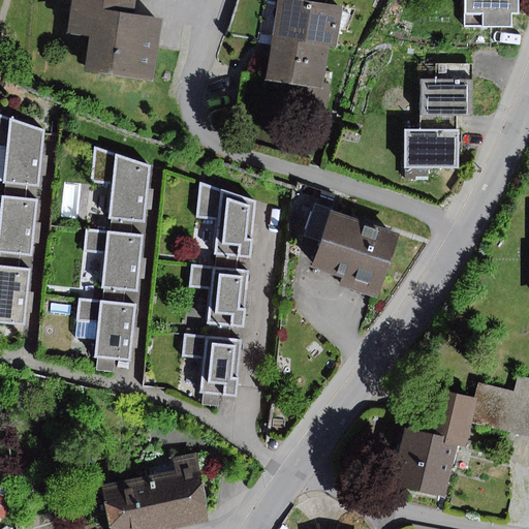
[(72,0),(67,34),(90,37),(85,70),(153,81),(162,20),(133,16),(135,0),(72,0)]
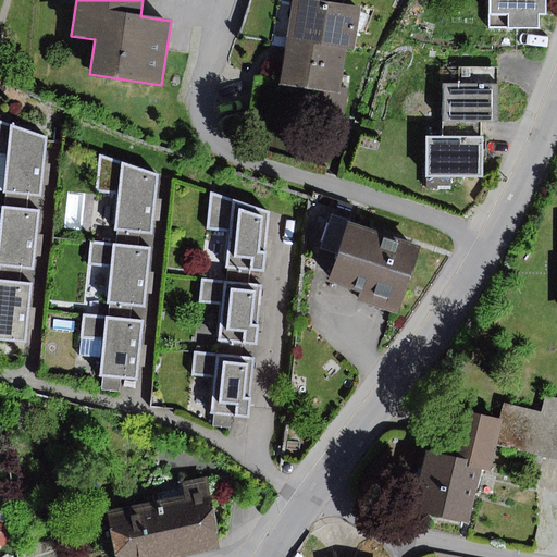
[(250,0),(240,34),(288,41),(294,0),(250,0)]
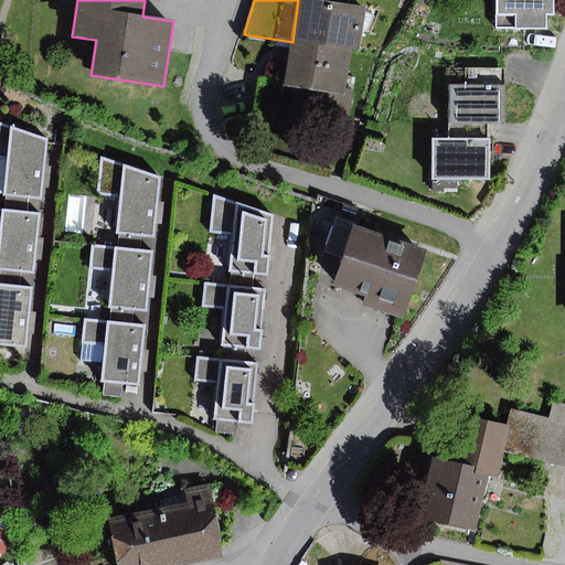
[(318,0),(298,0),(292,42),(352,51),(360,53),(366,7),(349,4),(318,0)]
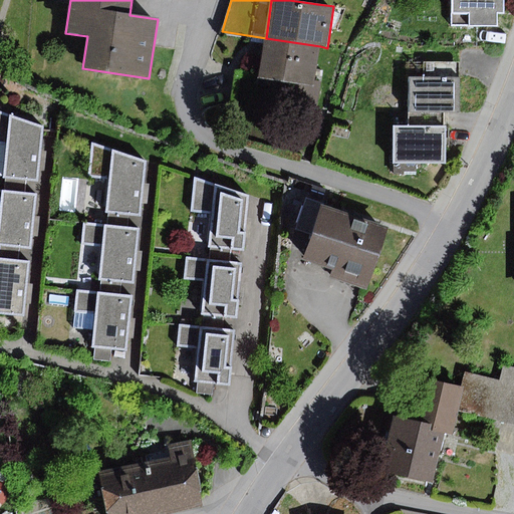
[(317,0),(317,4),(333,6),(359,10),(360,0),(317,0)]
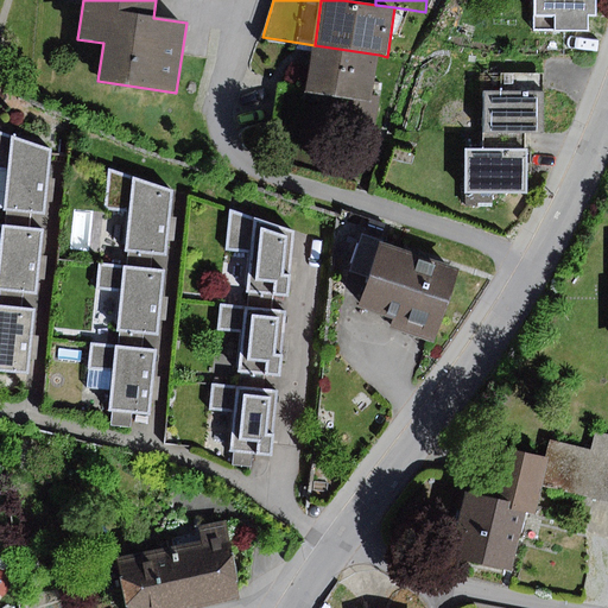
[(533,0),(534,30),(588,30),(588,14),(596,14),(596,0),(533,0)]
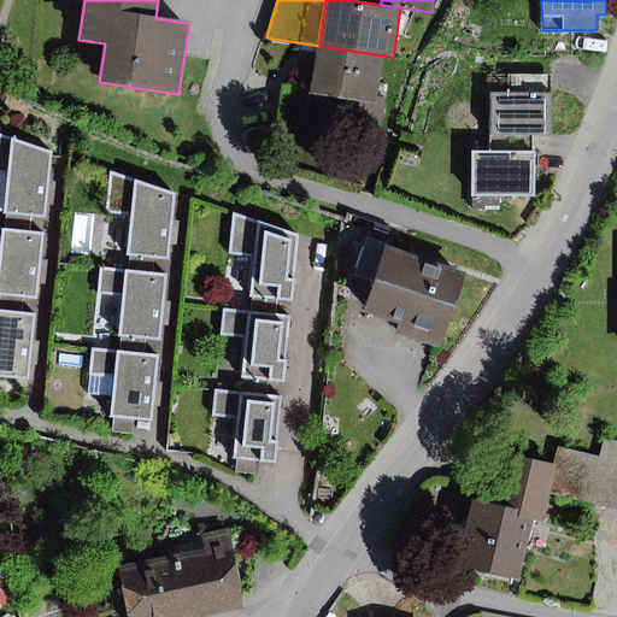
[(319,46),(313,93),(328,95),(377,103),(385,56),(319,46)]
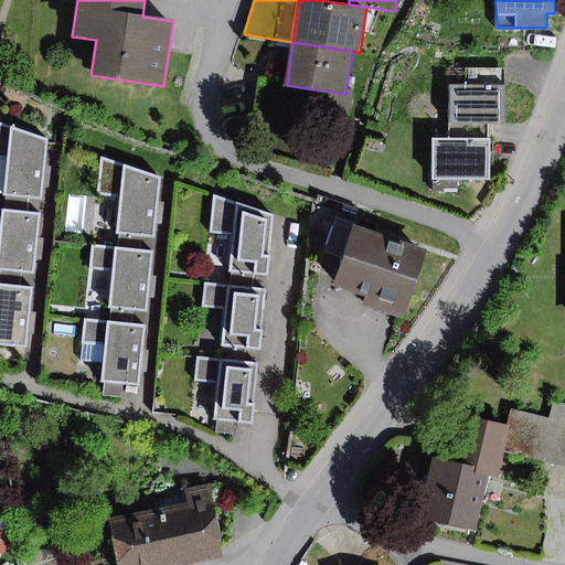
[(466,85),(449,85),(449,124),(491,124),(504,124),(504,68),(466,68),(466,85)]
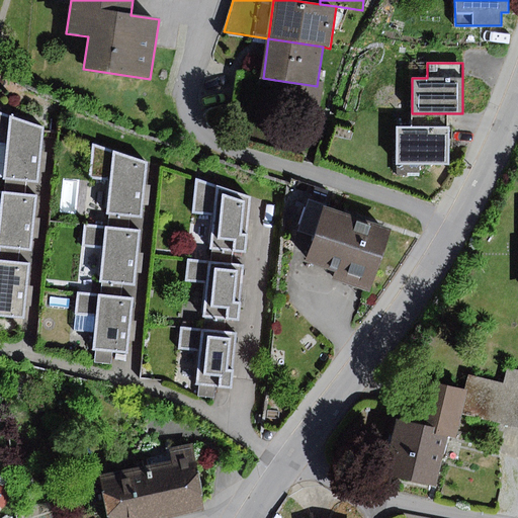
[(240,74),(235,108),(270,113),(275,80),(263,78),(240,74)]
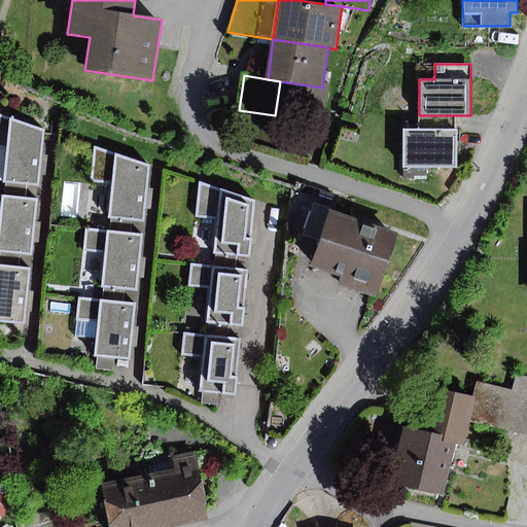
[(45,130),(0,113),(0,147),(7,148),(4,180),(4,183),(6,183),(27,185),(40,186),(45,130)]
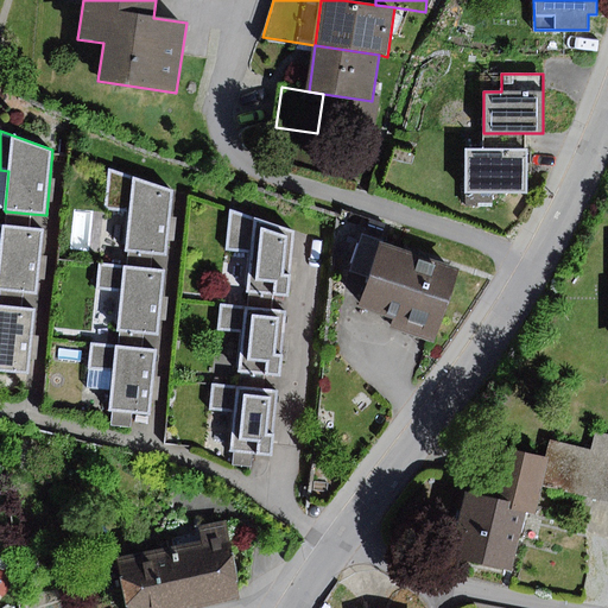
[(529,133),(483,133),(483,150),(529,150),(529,133)]
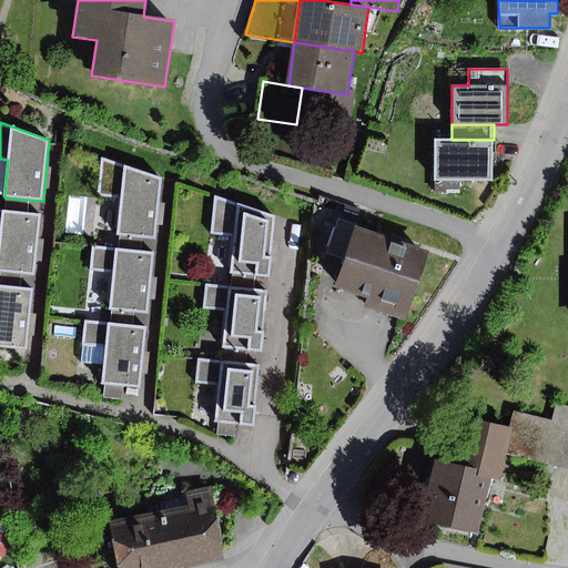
[(452,140),(435,140),(435,196),(460,196),(460,180),(493,181),(494,140),(452,140)]
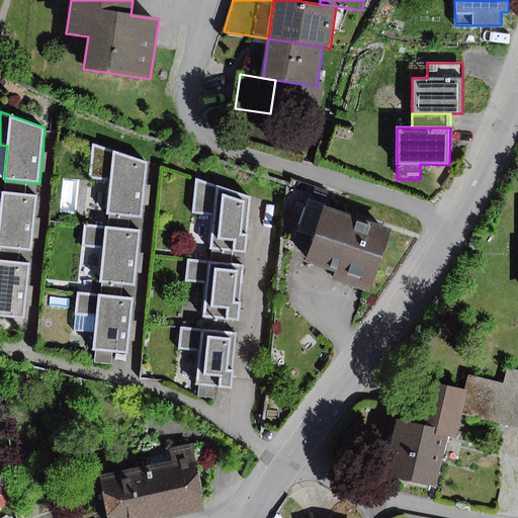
[(149,163),(93,144),(89,177),(110,179),(107,214),(109,214),(130,217),(143,219),(149,163)]
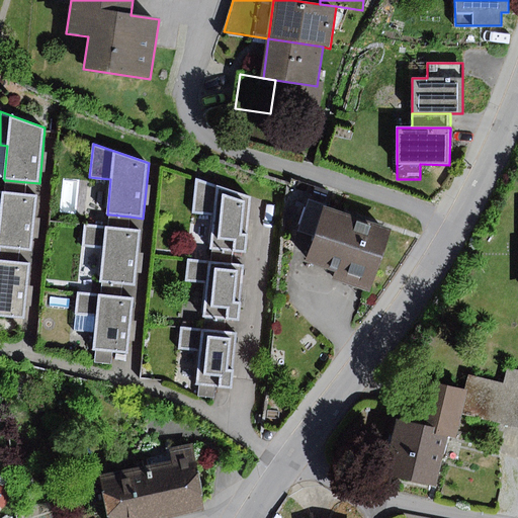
[(252,197),(196,179),(192,213),(214,216),(210,249),(212,249),(234,252),(248,254),(252,197)]
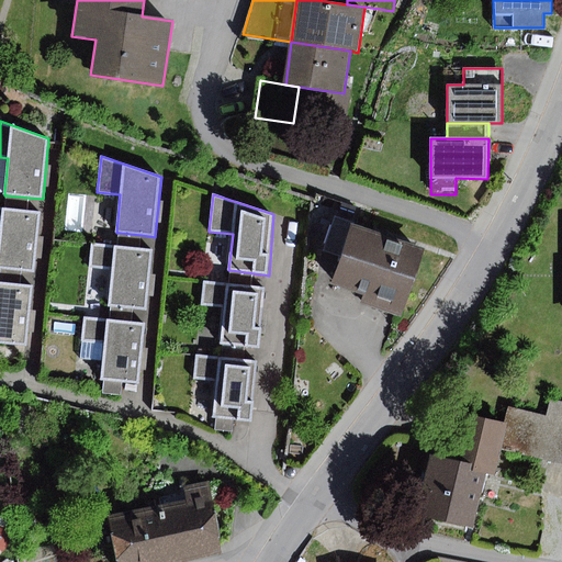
[(29,198),(7,195),(6,209),(27,211),(29,198)]
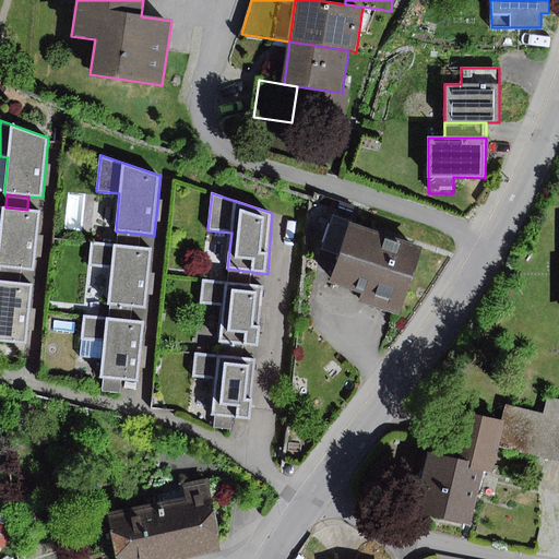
[(6,207),(0,206),(0,229),(1,230),(0,236),(0,266),(1,268),(22,270),(34,271),(40,211),(6,207)]
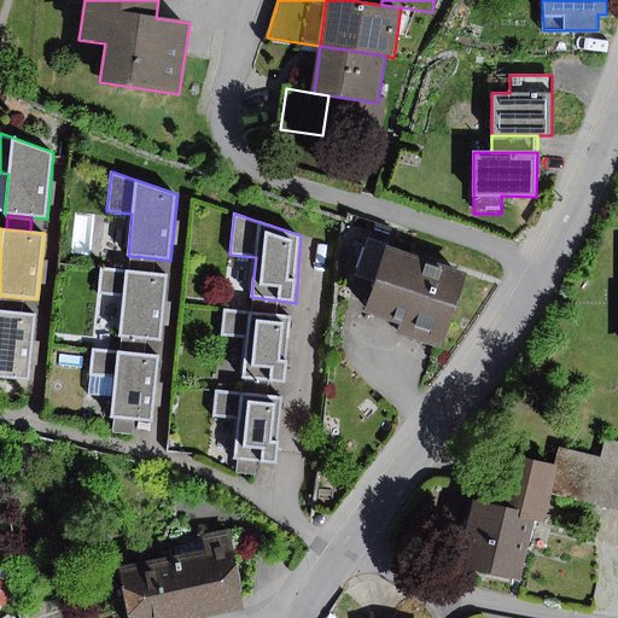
[(378,284),(389,249),(390,245),(367,238),(355,277),(378,284)]
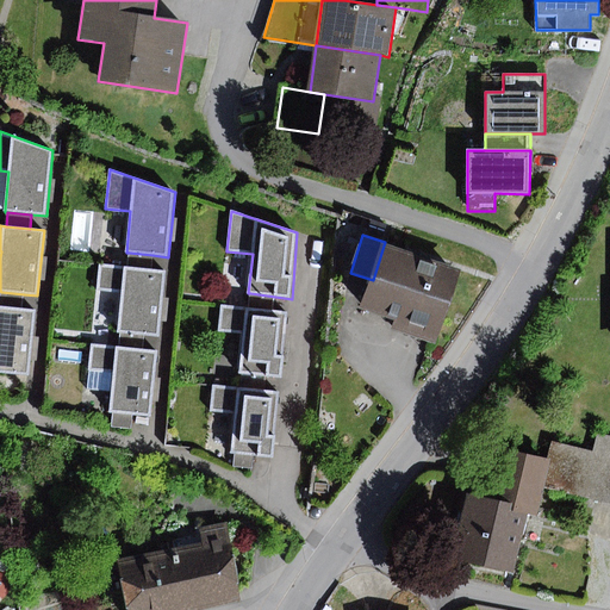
[(461,272),(384,246),(373,280),(362,309),(396,321),(392,331),(437,346),(461,272)]
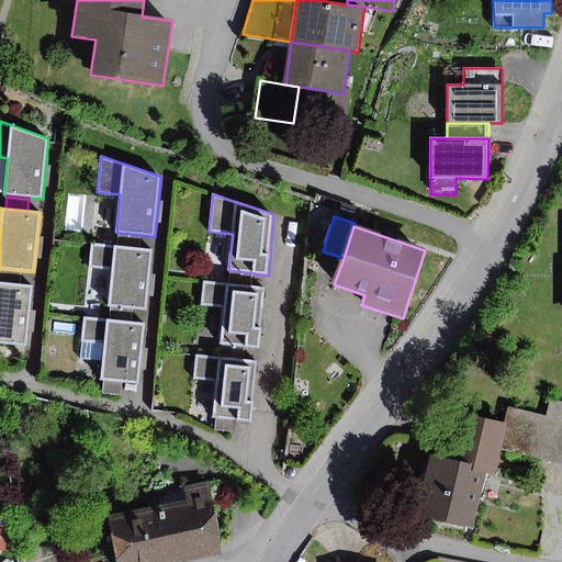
[(141,235),(119,233),(117,247),(139,249),(141,235)]
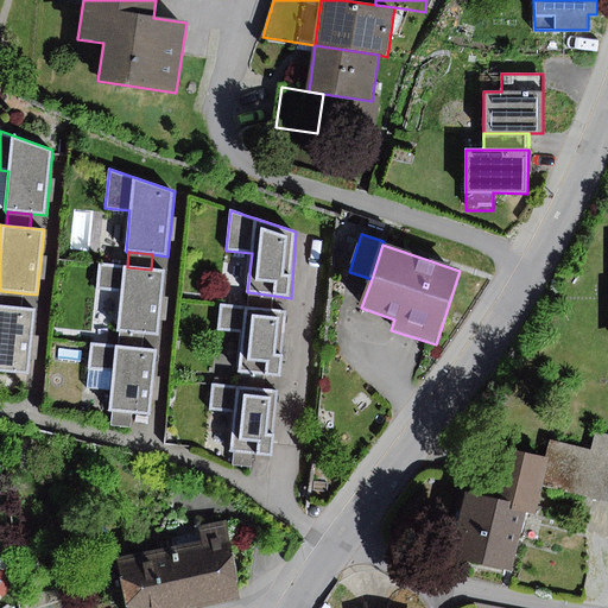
[(127,267),(100,265),(97,287),(121,290),(116,333),(120,333),(144,335),(159,336),(165,271),(151,270),(127,267)]
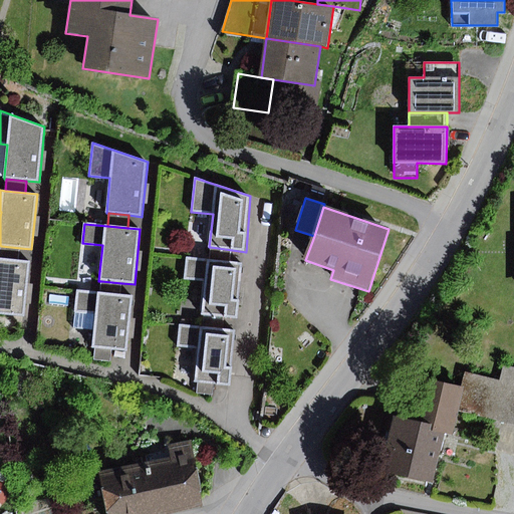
[(20,248),(1,246),(0,253),(0,259),(18,261),(20,248)]
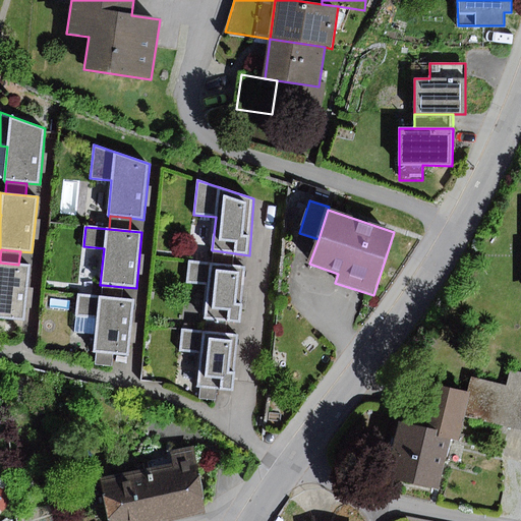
[(235,253),(214,250),(213,264),(233,266),(235,253)]
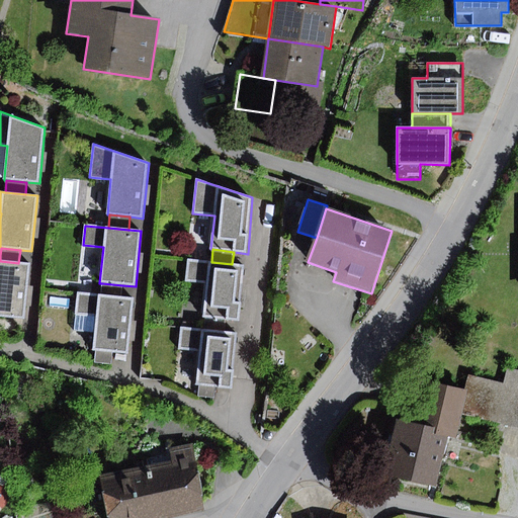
[(211,262),(188,259),(186,280),(204,282),(201,318),(205,318),(226,320),(239,322),(245,265),(232,264),(211,262)]
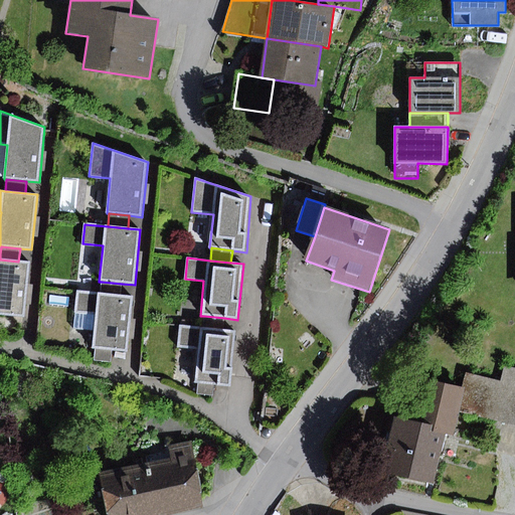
[(0,260),(0,314),(24,317),(30,264),(18,262),(0,260)]
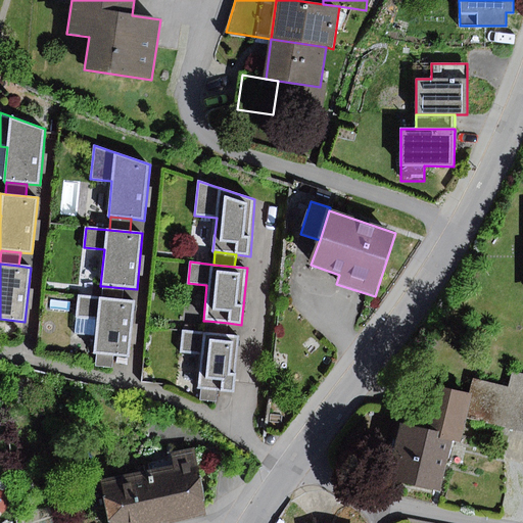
[(124,288),(103,286),(101,299),(122,301),(124,288)]
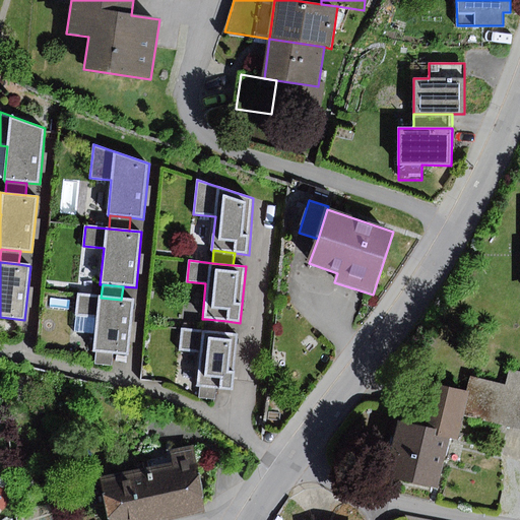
[(101,298),(79,295),(76,315),(98,317),(95,334),(93,352),(96,352),(114,354),(127,356),(134,302),(121,300),(101,298)]
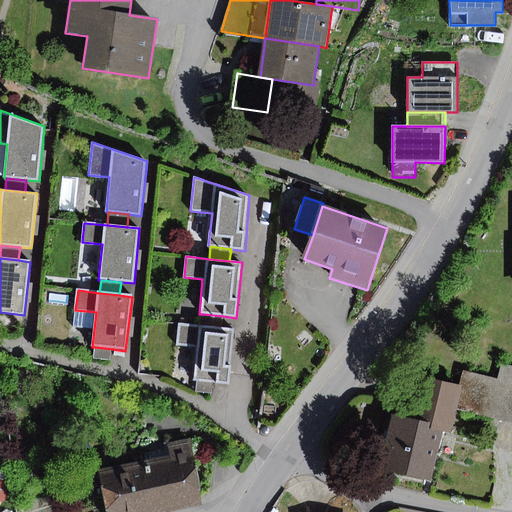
[(96,312),(75,310),(73,327),(94,329),(96,312)]
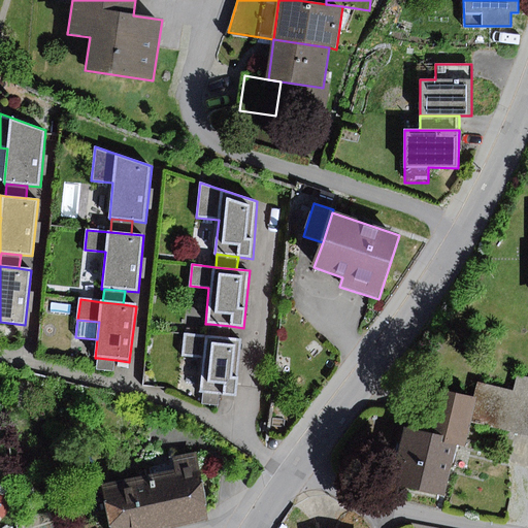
[(230,326),(209,324),(208,336),(229,338),(230,326)]
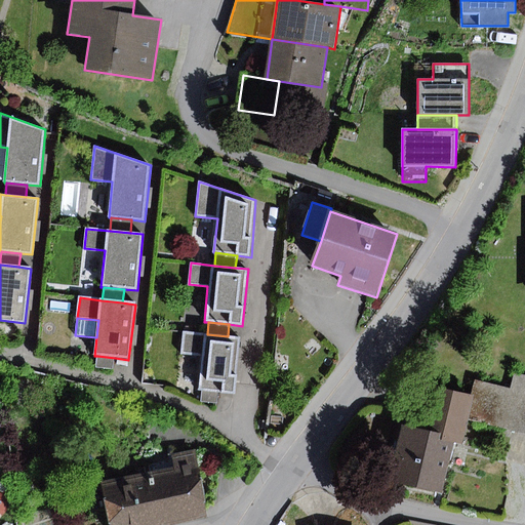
[(207,334),(184,331),(182,352),(202,354),(198,390),(202,390),(218,392),(235,393),(241,337),(228,336),(207,334)]
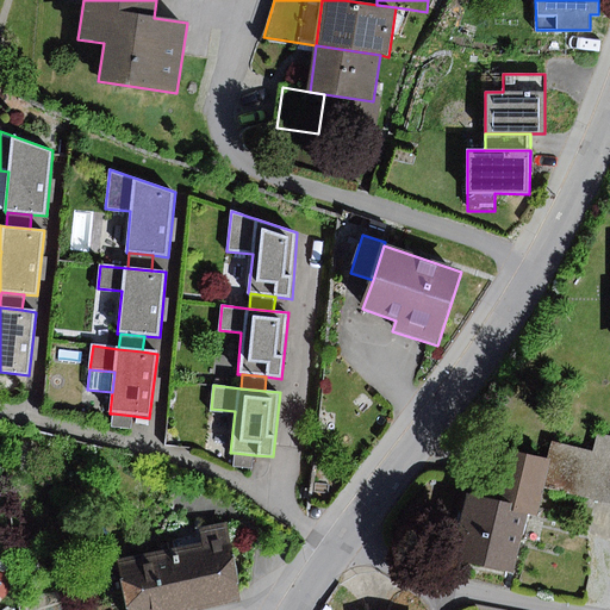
[(134,416),(113,414),(112,427),(132,429),(134,416)]
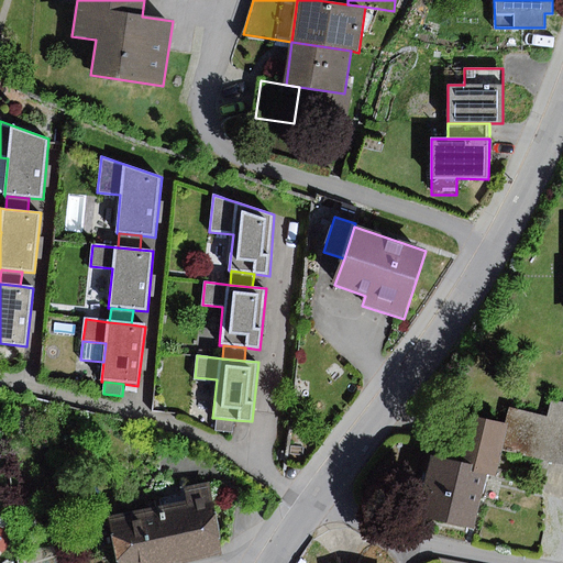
[(514,408),(508,424),(503,449),(562,465),(562,403),(552,400),(548,418),(514,408)]
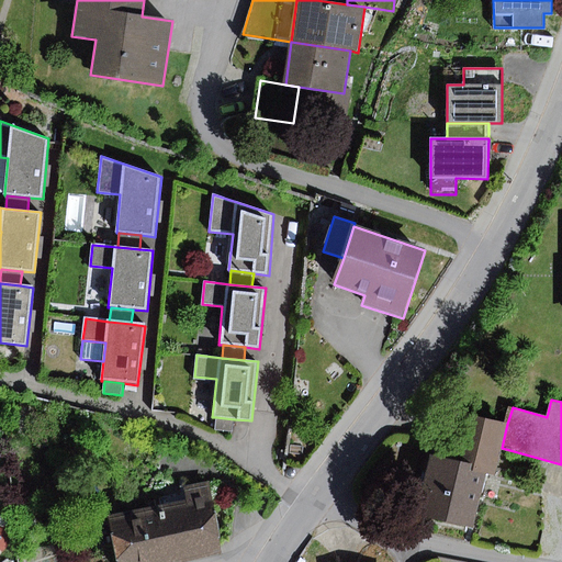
[(448,459),(431,454),(417,515),(474,529),(489,471),(496,473),(502,448),(507,424),(459,413),(448,459)]
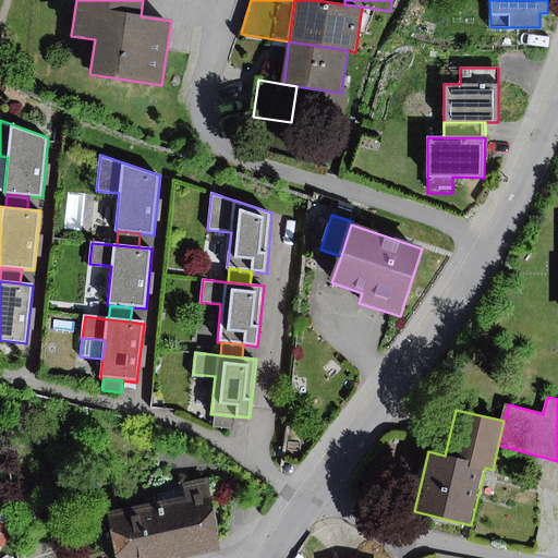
[(232,416),(215,414),(214,427),(231,428),(232,416)]
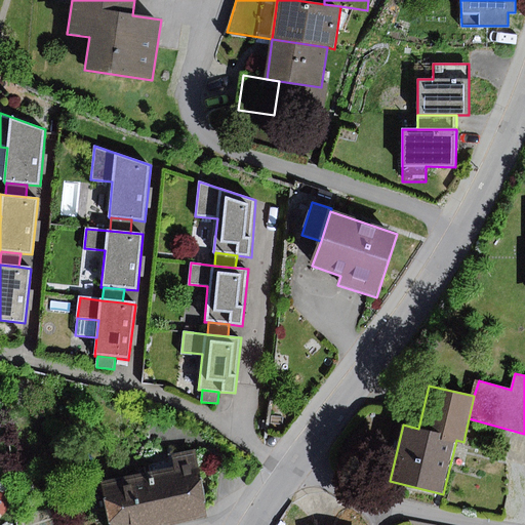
[(174,469),(103,483),(110,524),(175,524),(206,518),(206,501),(197,450),(172,454),(174,469)]
